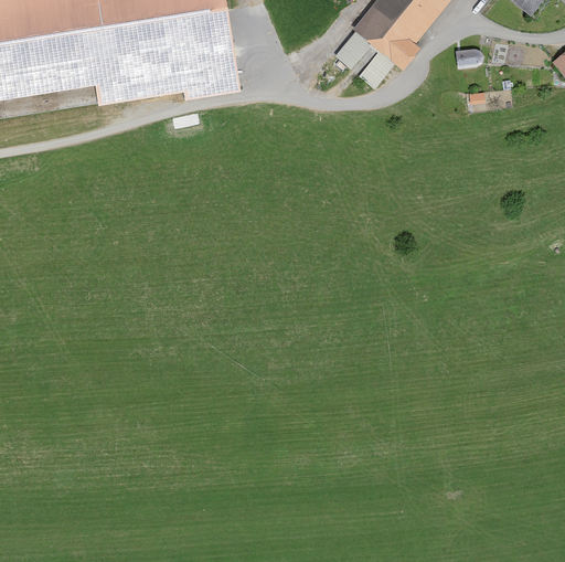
[(238,91),(223,0),(0,0),(0,101),(95,86),(98,105),(184,92),(185,99),(238,91)]
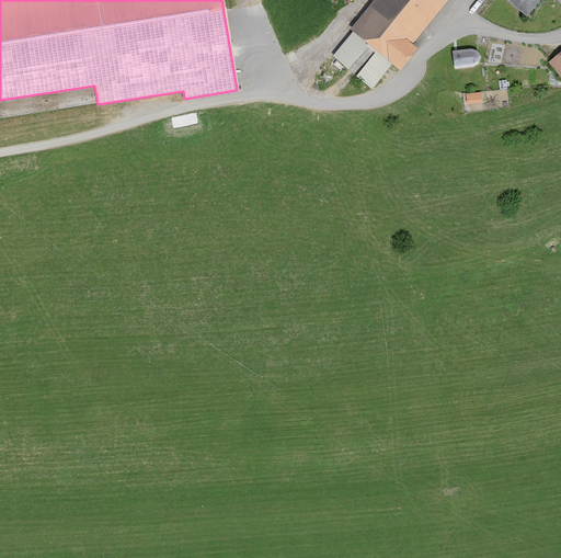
[(374,0),(351,30),(352,31),(331,55),(347,68),(367,44),(376,50),(356,76),(371,88),(391,63),(401,70),(420,48),(413,43),(448,0),(506,0),(528,16),(541,0),(374,0)]
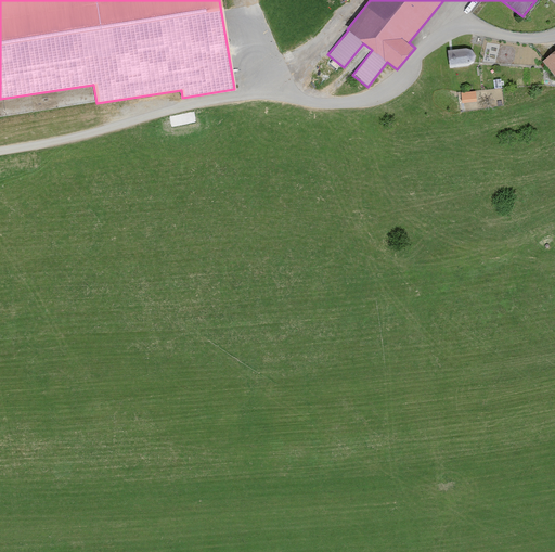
[(470,50),(466,48),(447,50),(449,67),(468,65),(473,62),(475,55),(470,50)]
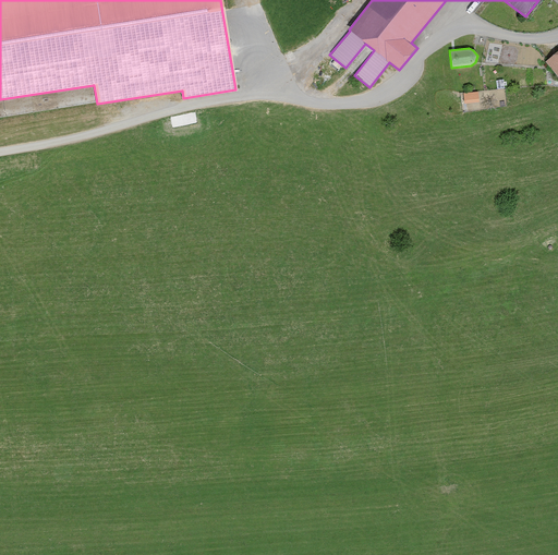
[(557,49),(545,60),(557,75),(557,49)]
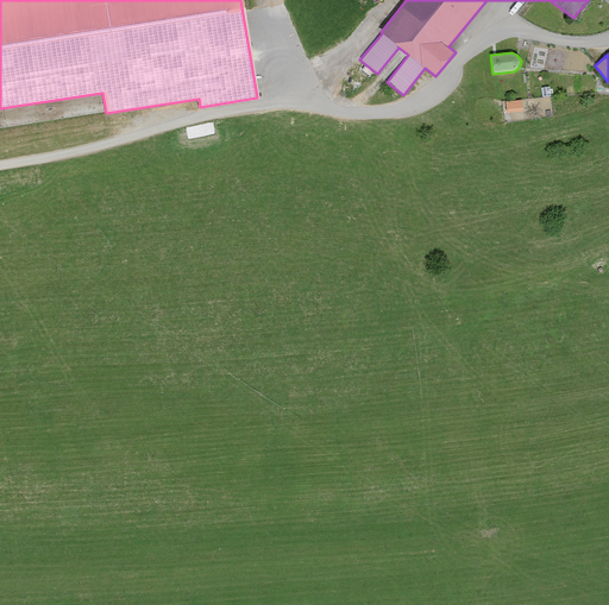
[(522,93),(506,96),(508,107),(523,105),(522,93)]
